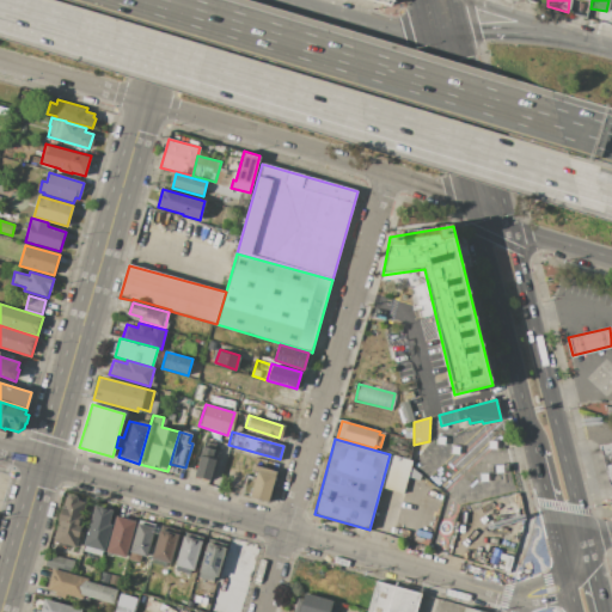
[(611,485),(601,445),(611,441),(611,485)]
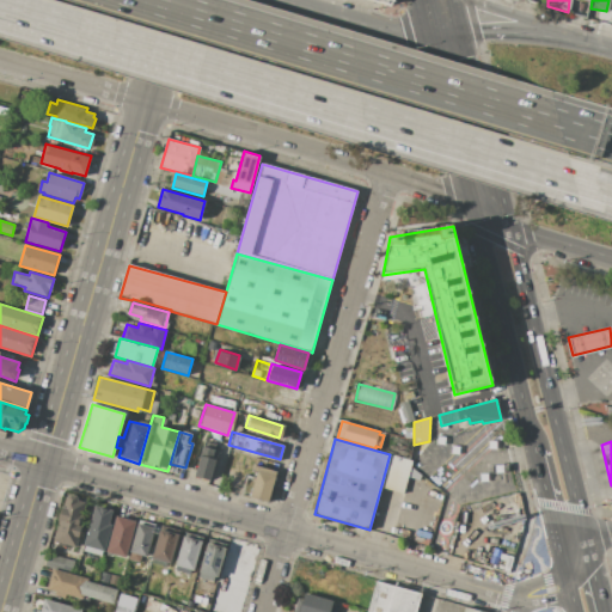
[(197,456),(191,475),(207,479),(214,458),(209,457),(212,450),(201,446),(197,456)]
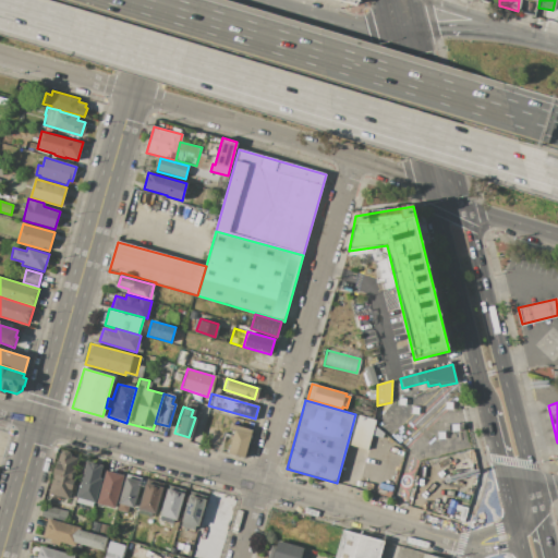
[(355,414),(376,420),(367,449),(348,444),(355,414)]
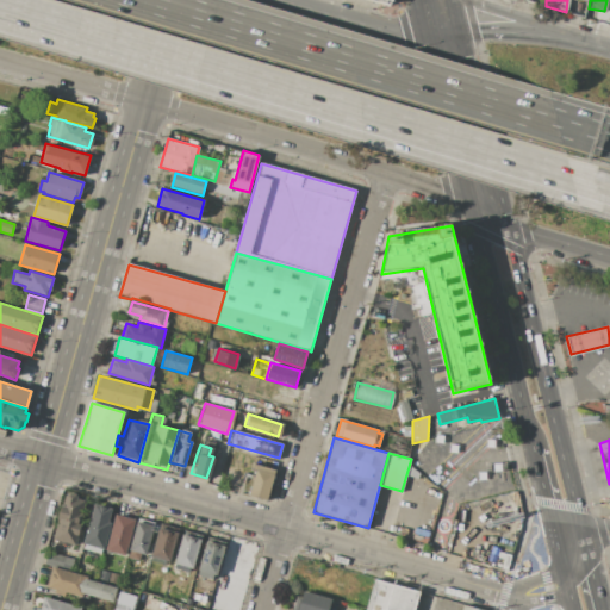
[(254,468),(247,493),(266,498),(273,473),(254,468)]
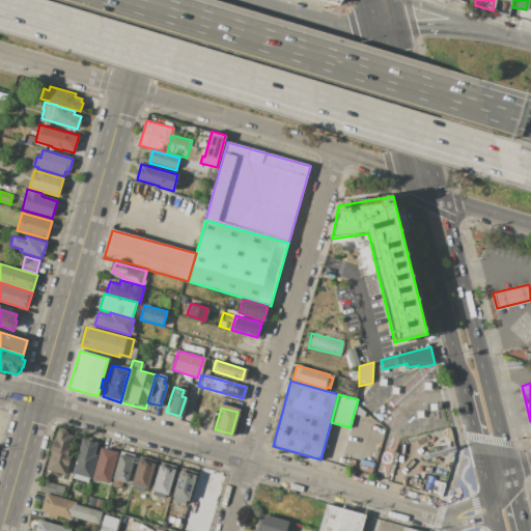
[(65,474),(46,468),(51,451),(50,451),(53,440),(54,440),(57,427),(68,430),(67,434),(75,436),(72,447),(74,447),(65,474)]
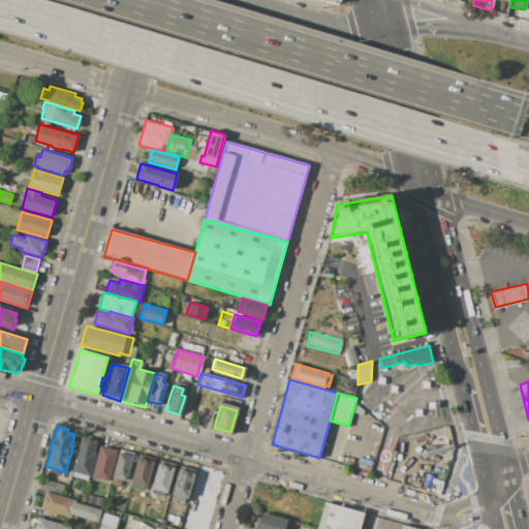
[(72,471),(83,437),(97,441),(94,454),(97,454),(90,476),(89,476),(88,480),(72,476),(73,471),(72,471)]
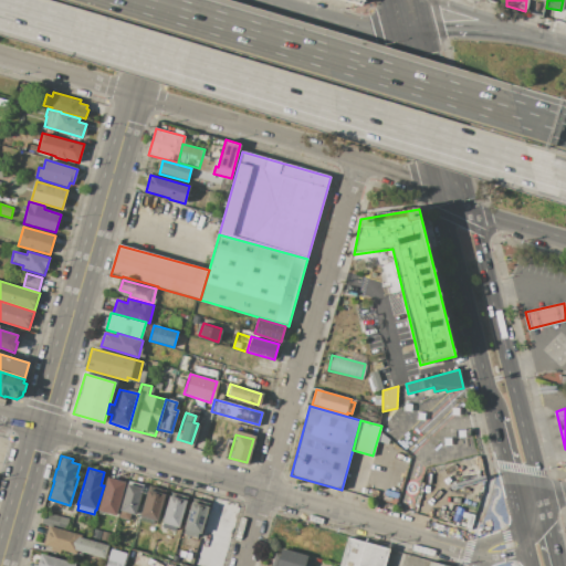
[(116,515),(97,510),(107,478),(126,483),(116,515)]
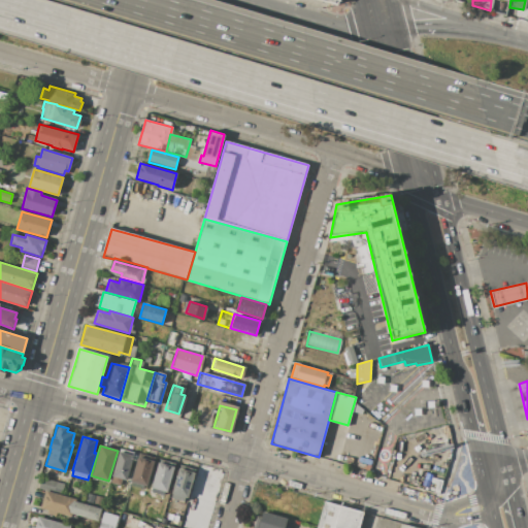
[(120,449),(135,453),(127,481),(123,480),(121,486),(110,483),(120,449)]
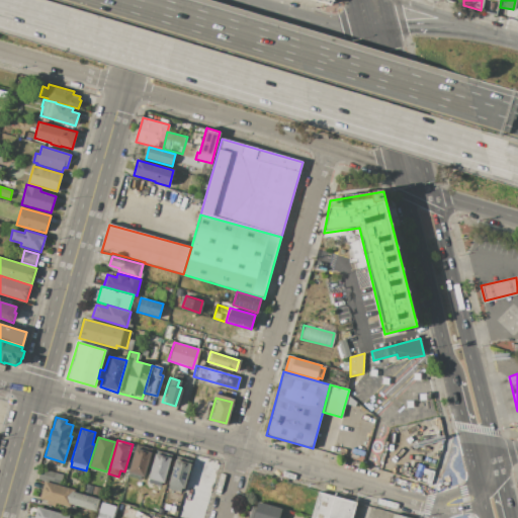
[(127,476),(136,448),(151,452),(145,477),(140,476),(139,479),(127,476)]
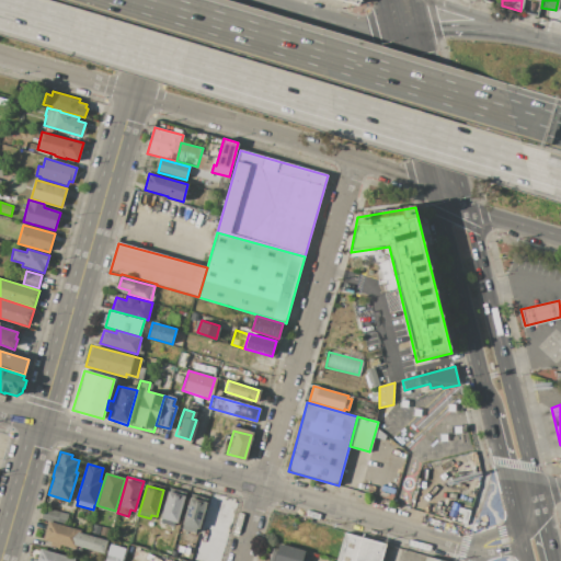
[(169,488),(189,493),(180,524),(175,523),(174,527),(160,523),(162,518),(160,517),(169,488)]
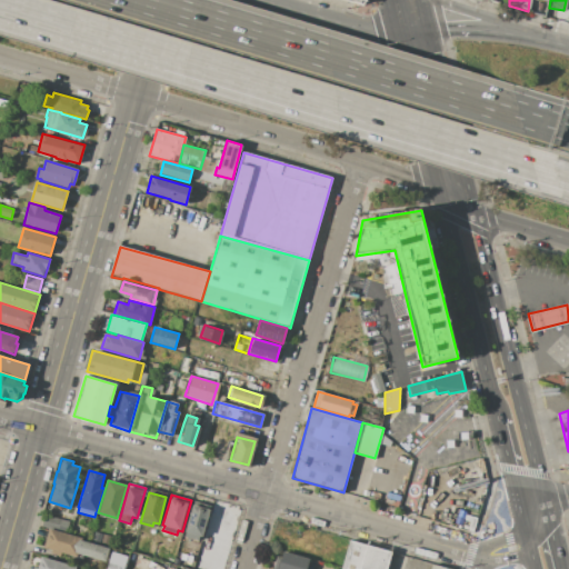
[(193,501),(211,506),(202,537),(200,537),(199,541),(185,537),(186,532),(185,532),(193,501)]
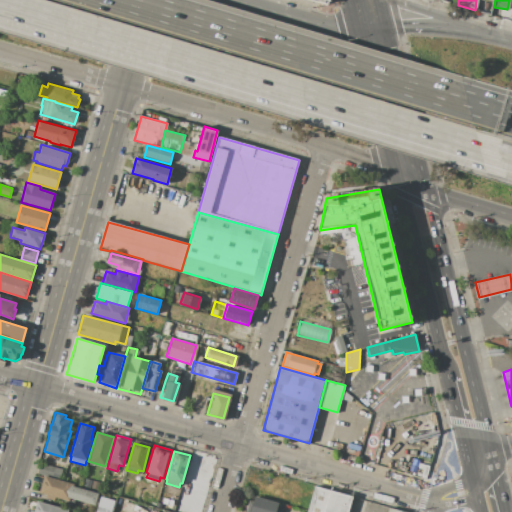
[(45,476),(37,474),(41,463),(63,469),(59,480),(45,476)]
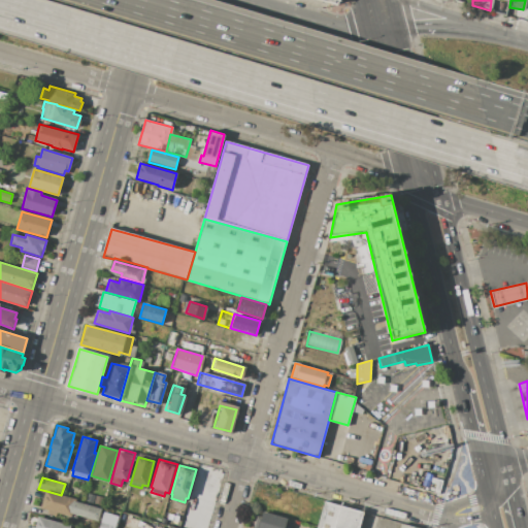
[(46,491),(61,495),(76,500),(75,501),(102,509),(98,522),(72,514),(71,518),(57,514),(57,517),(47,514),(47,510),(41,508),(46,491)]
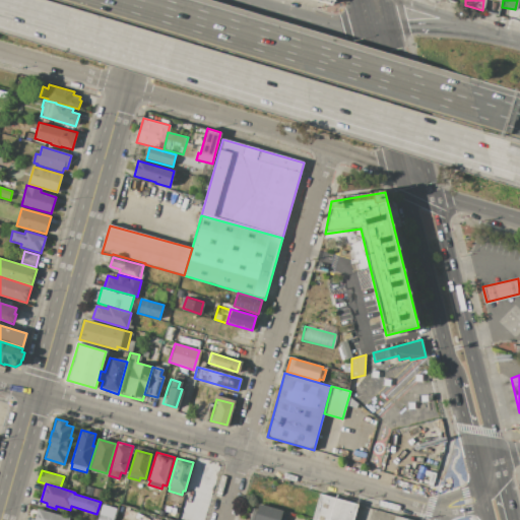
[(358,505),(353,519),(311,519),(319,495),(358,505)]
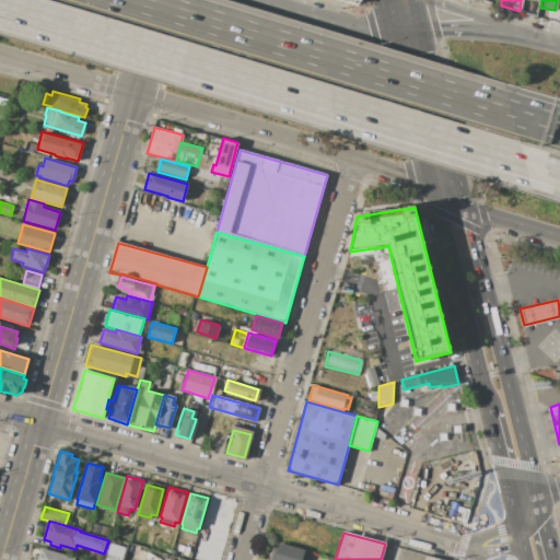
[(302,559),(268,559),(272,548),(277,549),(279,543),(305,550),(302,559)]
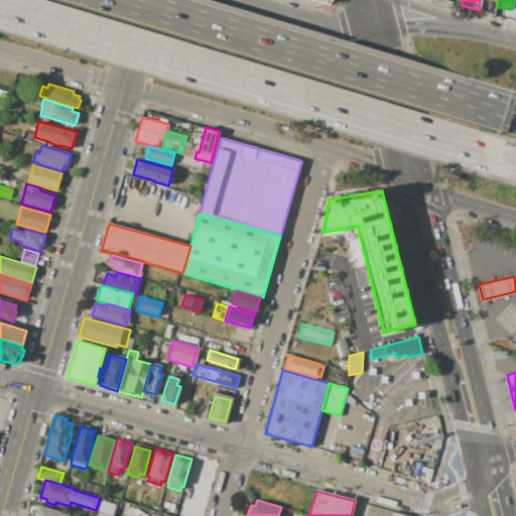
[(69,515),(33,515),(37,505),(70,515),(69,515)]
